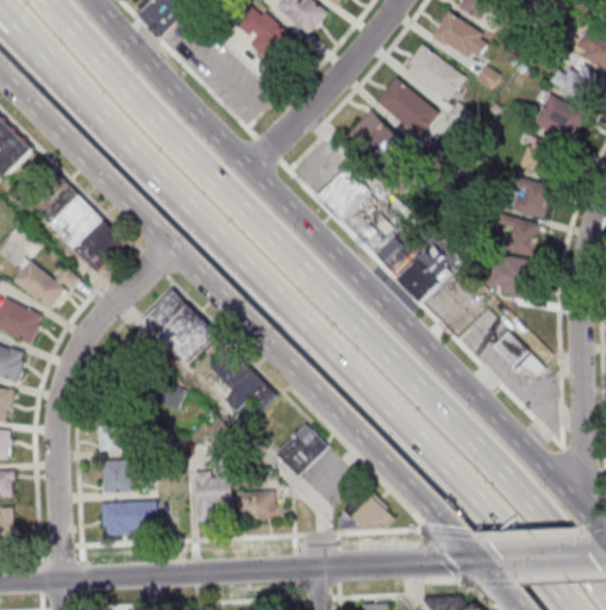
[(180,0),(150,0),(137,17),(163,36),(187,5),(180,0)]
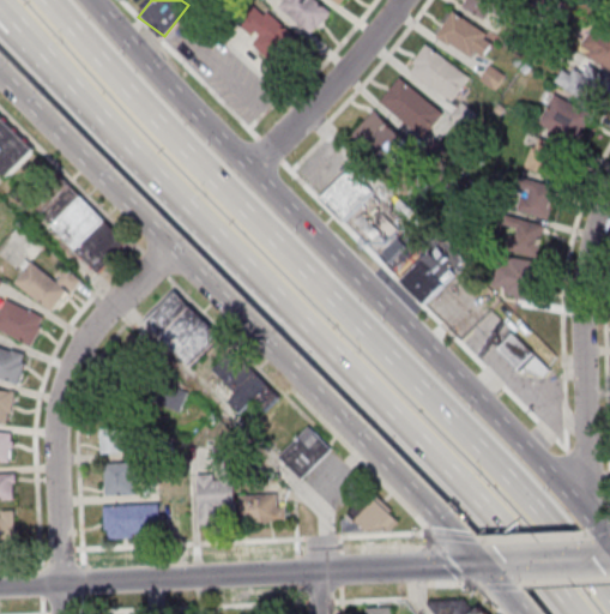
[(278,0),(281,1),(276,7),(310,35),(328,11),(314,0),(278,0)]
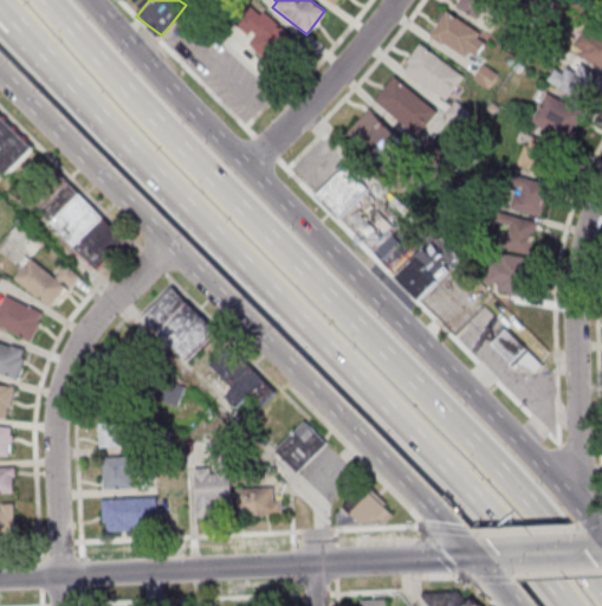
[(487,0),(453,0),(451,5),(477,19),(487,0)]
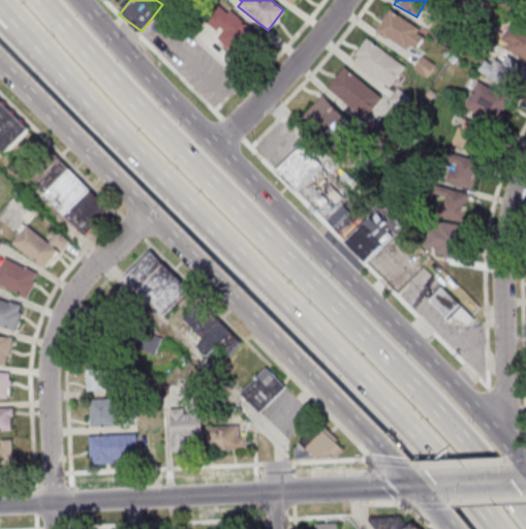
[(221,5),(207,24),(218,33),(215,37),(240,59),(258,36),(221,5)]
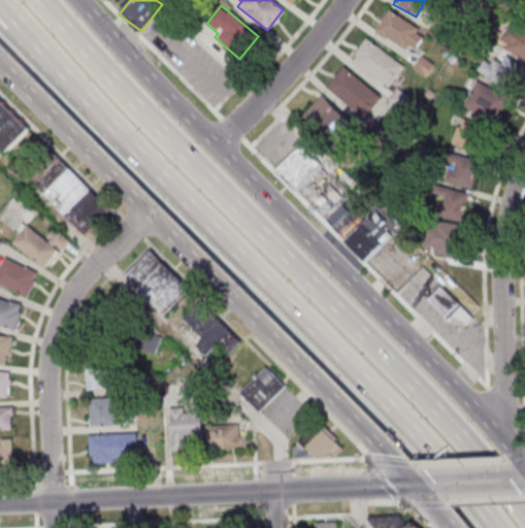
[(411,54),(424,32),(387,8),(373,29),(411,54)]
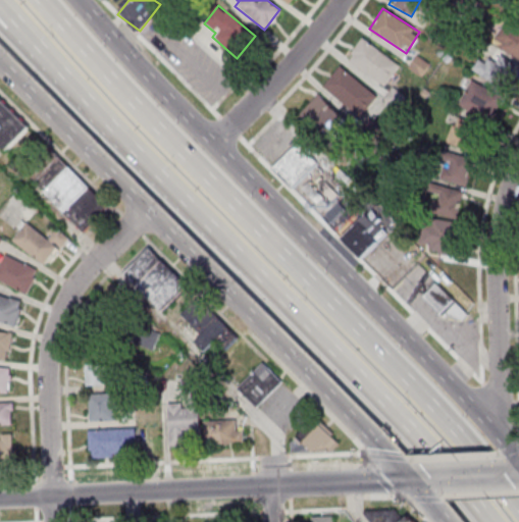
[(518,59),(518,23),(505,17),(491,46),(518,59)]
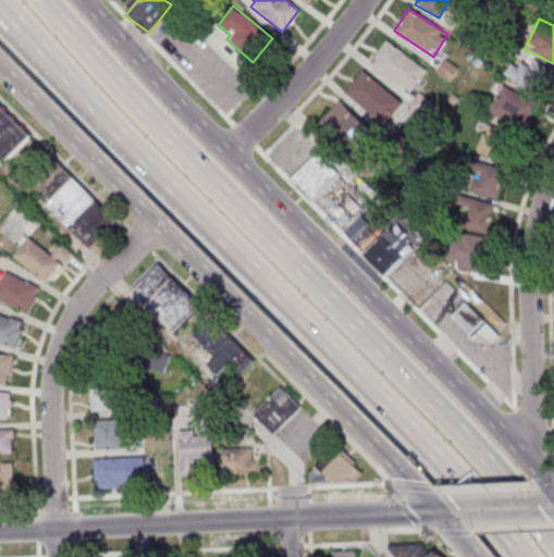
[(409,93),(426,70),(384,39),(368,62),(409,93)]
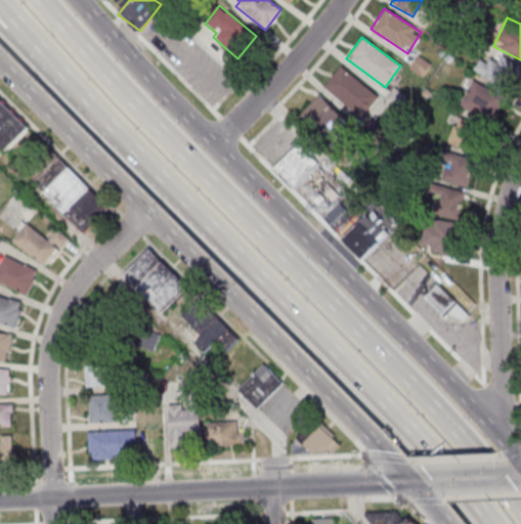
[(421,77),(430,63),(417,54),(407,67),(421,77)]
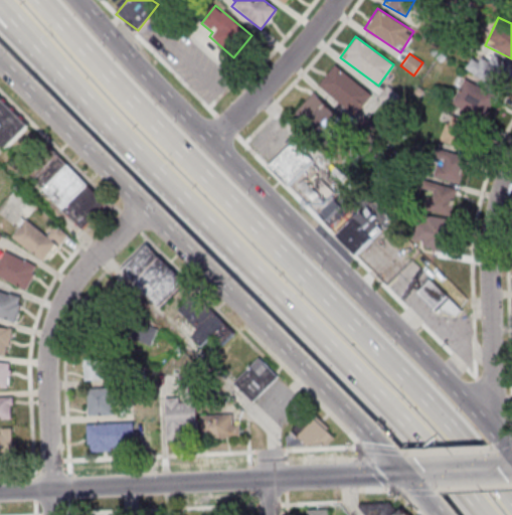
[(472,56),(464,69),(494,88),(507,65),(491,55),(486,64),(472,56)]
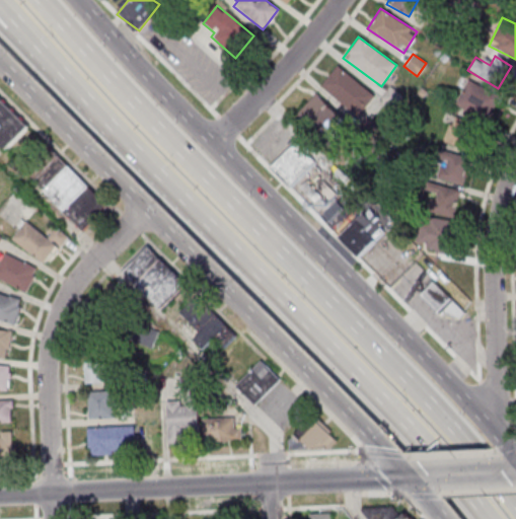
[(319,85),(357,117),(374,95),(336,65),(319,85)]
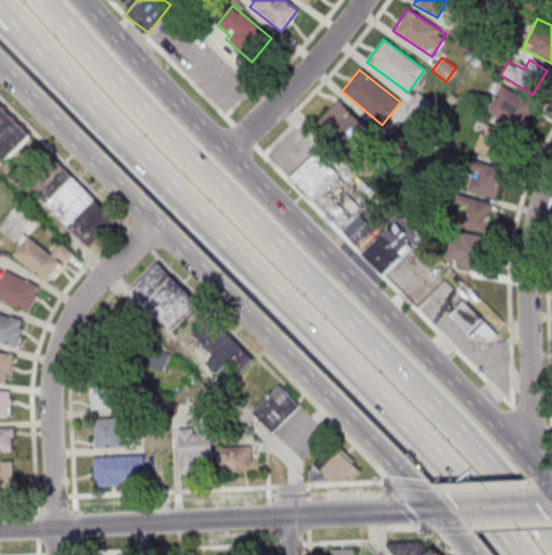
[(534,105),(499,85),(485,110),(520,130),(534,105)]
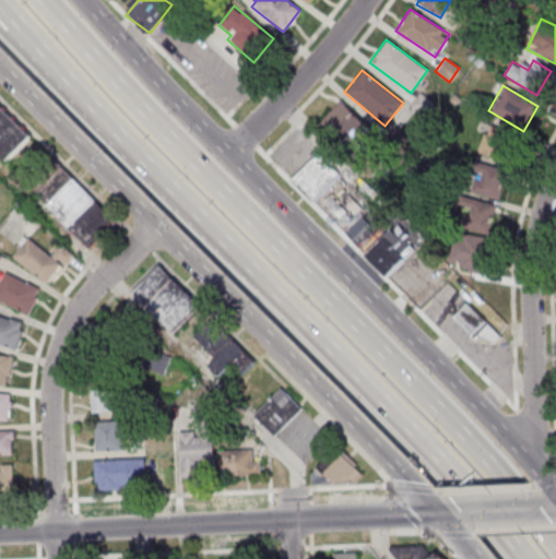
[(410,106),(423,116),(432,104),(418,94),(410,106)]
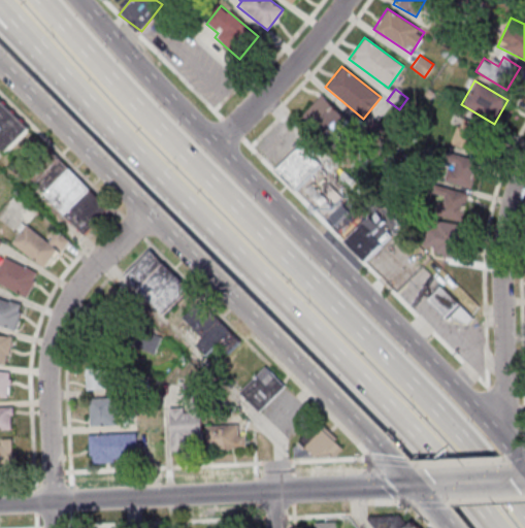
[(326,142),(347,122),(321,95),(300,117),(326,142)]
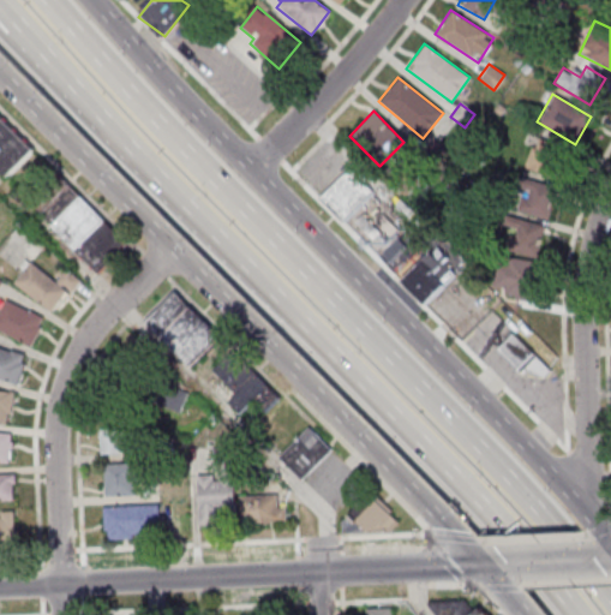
[(0,179),(1,180),(31,150),(0,118),(0,179)]
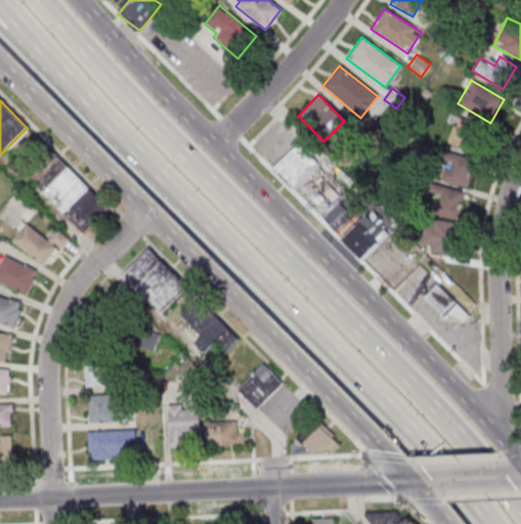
[(484,129),(458,117),(447,141),(474,154),(484,129)]
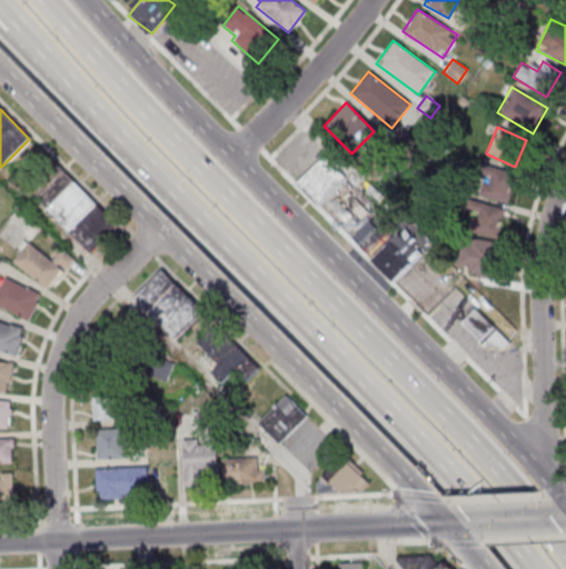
[(295,183),(316,205),(343,178),(321,157),(295,183)]
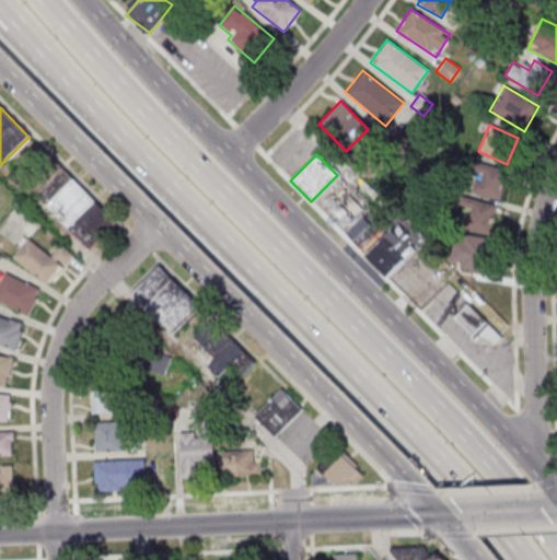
[(507,170),(480,163),(473,193),(499,199),(507,170)]
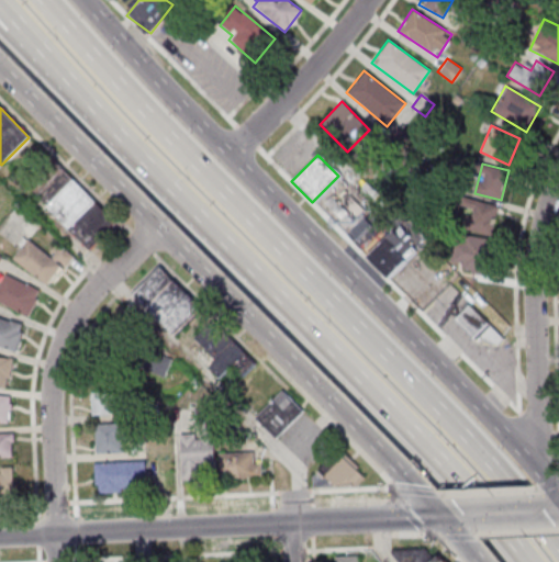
[(87,250),(114,224),(59,168),(32,194),(87,250)]
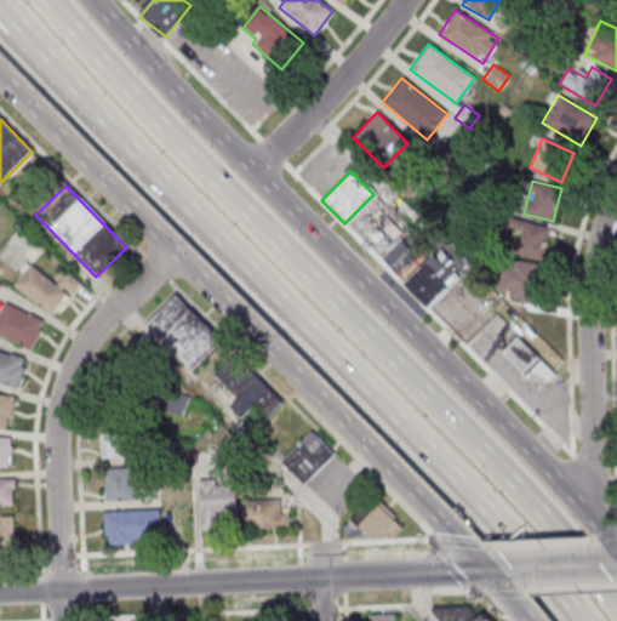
[(513,252),(541,257),(548,226),(520,220),(513,252)]
